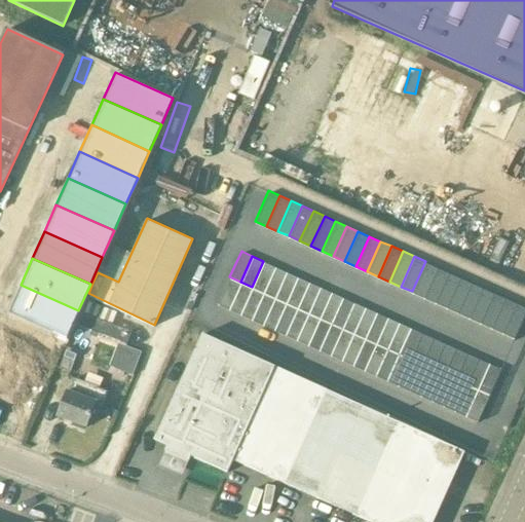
[(263,261),(252,287),(263,292),(274,266),(263,261)]
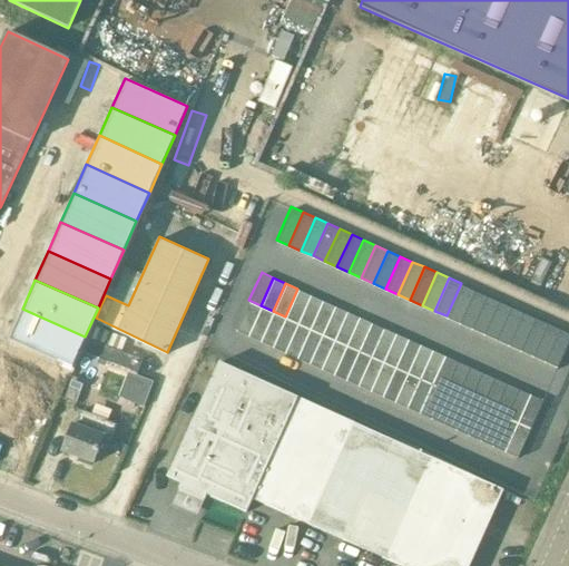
[(461,283),(447,315),(459,321),(473,289),(461,283)]
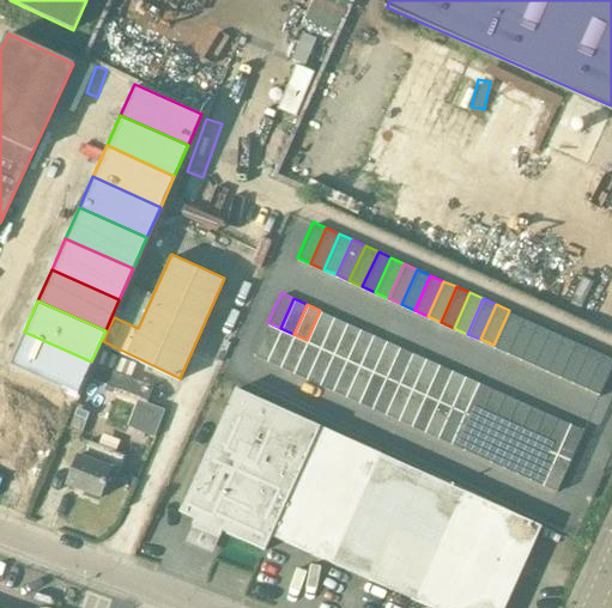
[(320,310),(307,340),(320,346),(333,316),(320,310)]
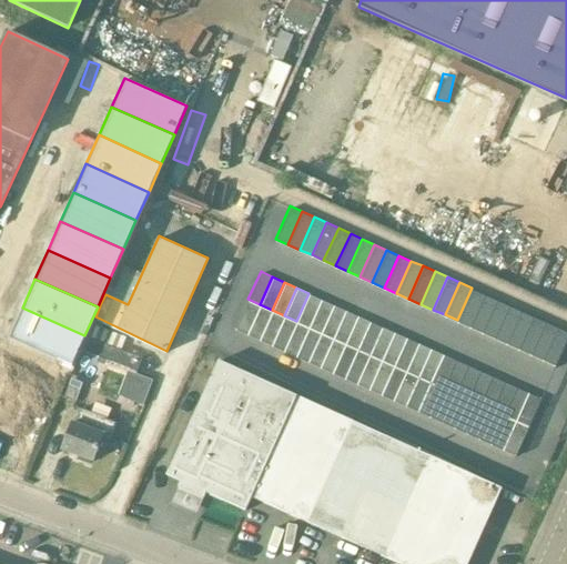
[(472,288),(457,320),(469,325),(484,293),(472,288)]
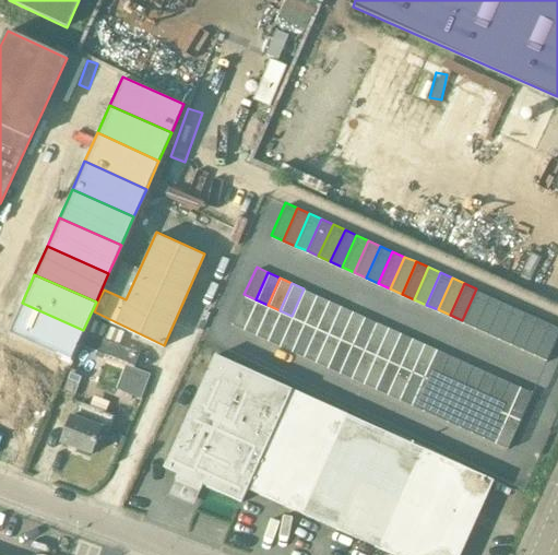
[(304,288),(292,316),(304,321),(316,294),(304,288)]
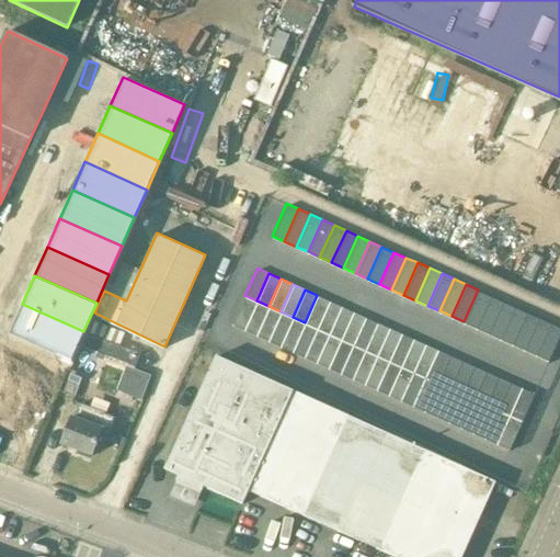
[(478,290),(464,321),(476,327),(490,295),(478,290)]
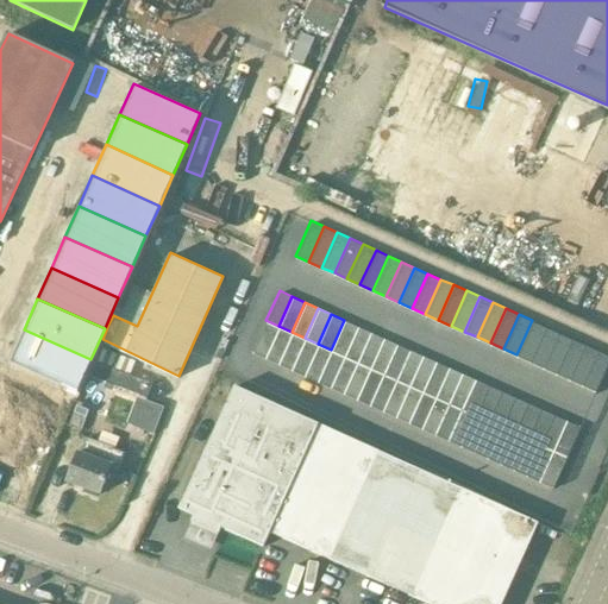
[(265,320),(252,350),(265,356),(279,326),(265,320)]
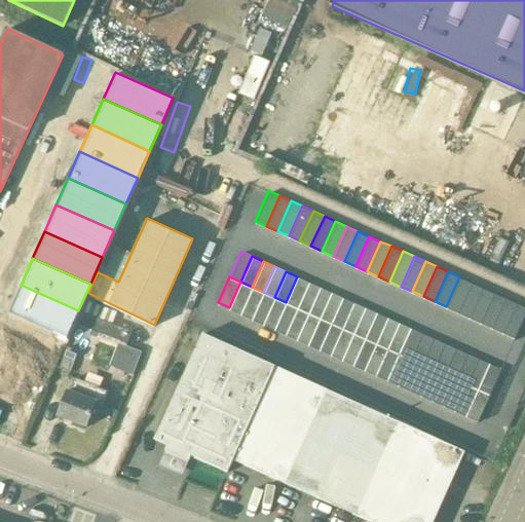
[(297,276),(286,302),(297,307),(308,281),(297,276)]
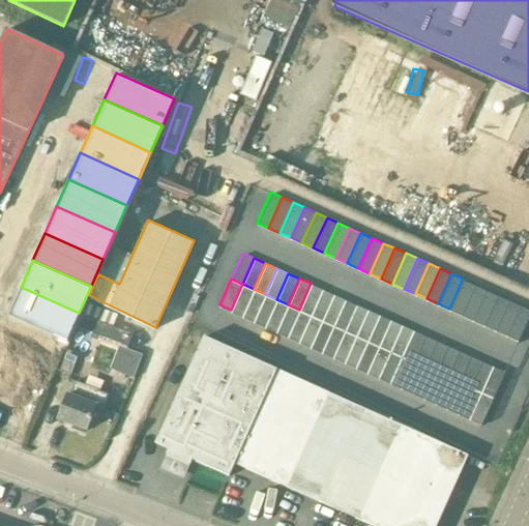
[(463,279),(449,309),(461,314),(474,284),(463,279)]
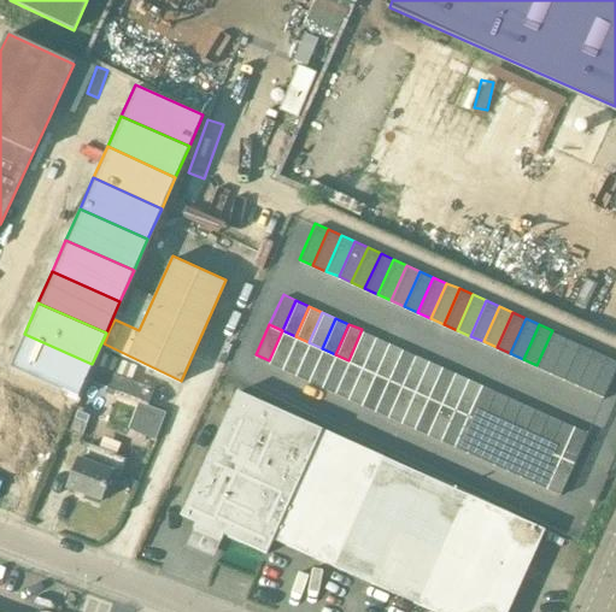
[(362,329),(348,360),(362,366),(375,335),(362,329)]
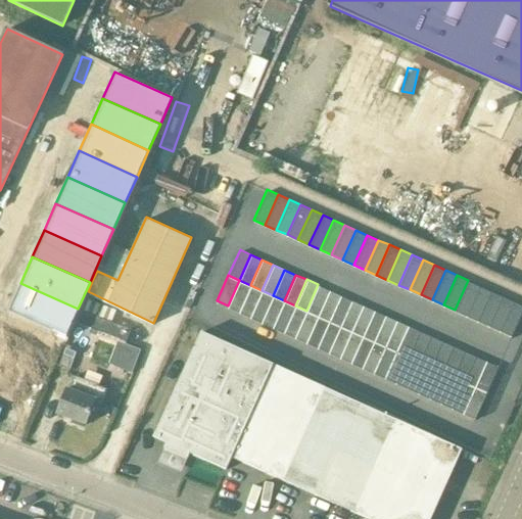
[(239,280),(228,305),(239,311),(250,285),(239,280)]
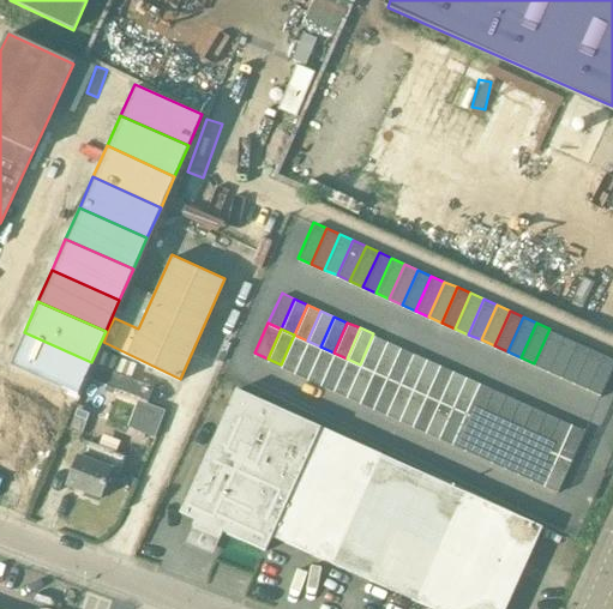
[(550,329),(534,363),(547,369),(563,335),(550,329)]
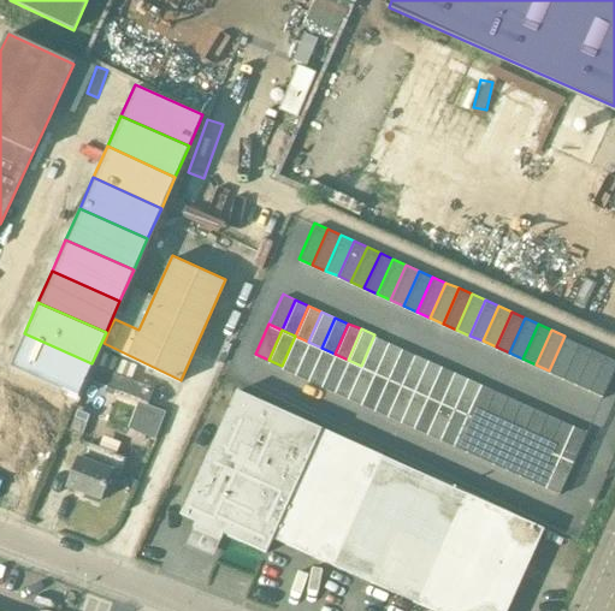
[(24,333),(10,365),(78,395),(92,363),(24,333)]
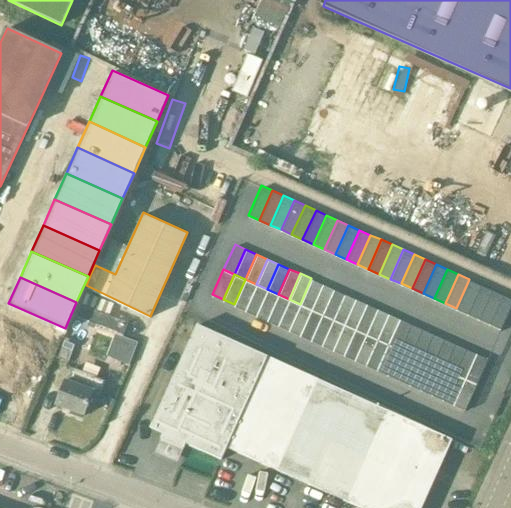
[(311,278),(300,304),(311,309),(322,283),(311,278)]
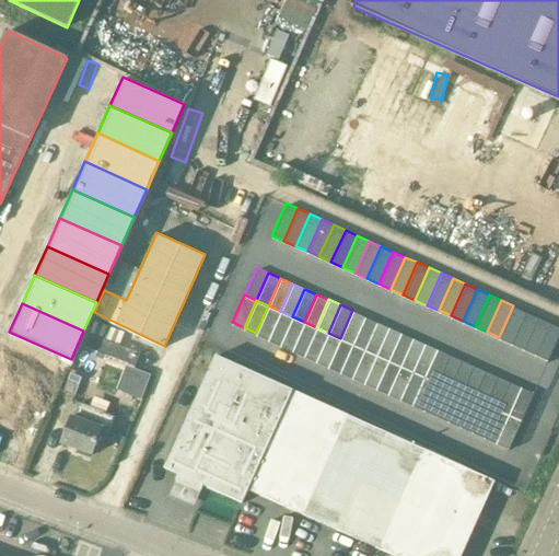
[(268,305),(256,333),(268,338),(280,311),(268,305)]
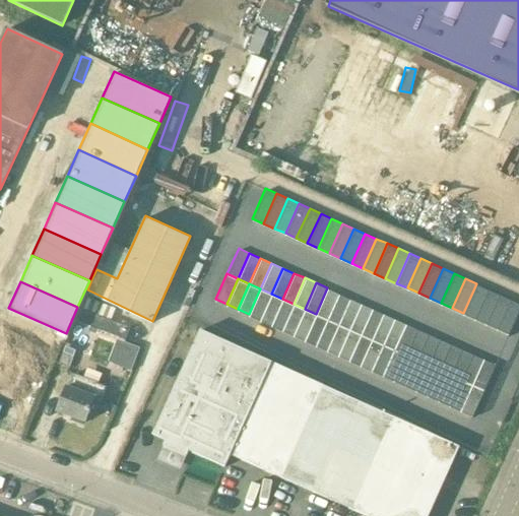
[(476,283),(463,313),(474,318),(488,288),(476,283)]
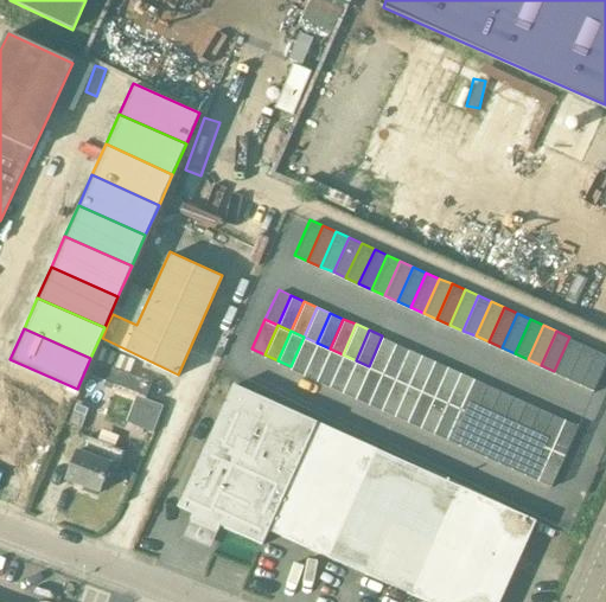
[(382,335),(369,366),(382,371),(395,341),(382,335)]
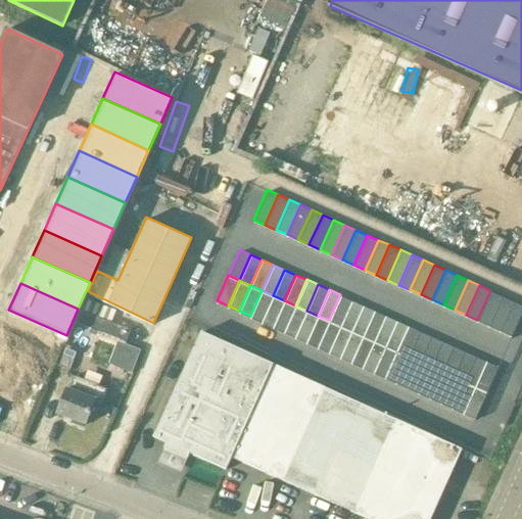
[(262,290),(250,316),(262,321),(273,295),(262,290)]
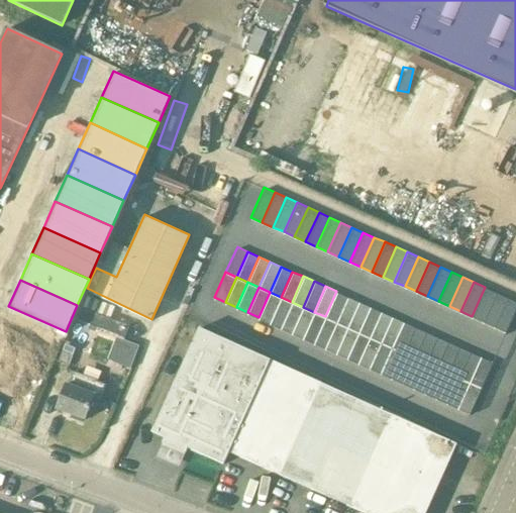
[(485,287),(472,316),(483,321),(496,292),(485,287)]
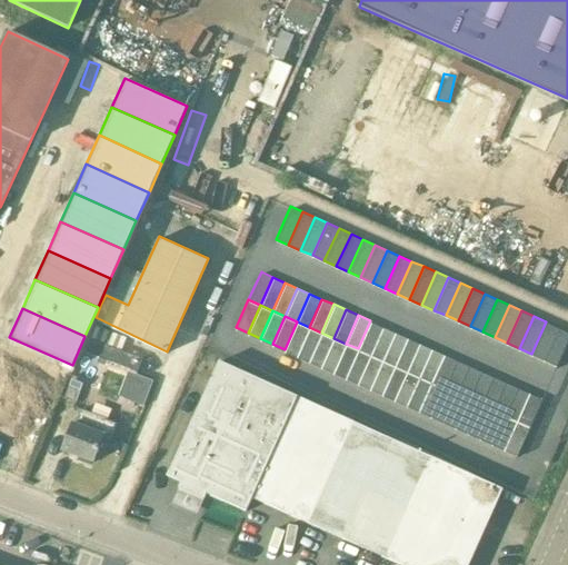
[(370,320),(358,348),(370,354),(382,326),(370,320)]
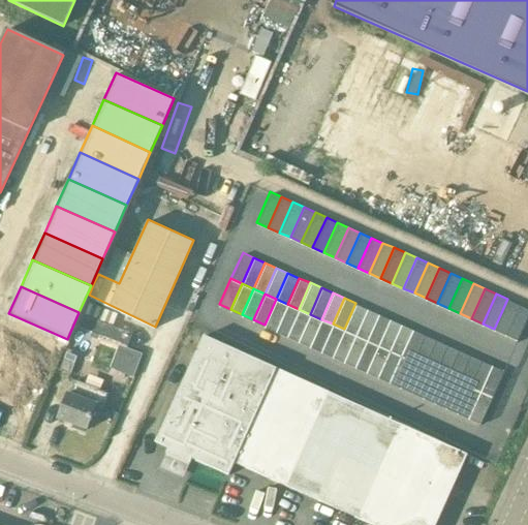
[(276,299),(265,325),(276,330),(287,304),(276,299)]
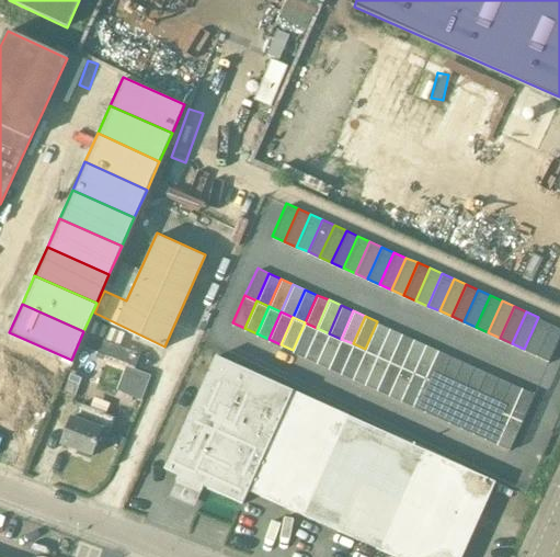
[(538,317),(524,349),(536,354),(550,321),(538,317)]
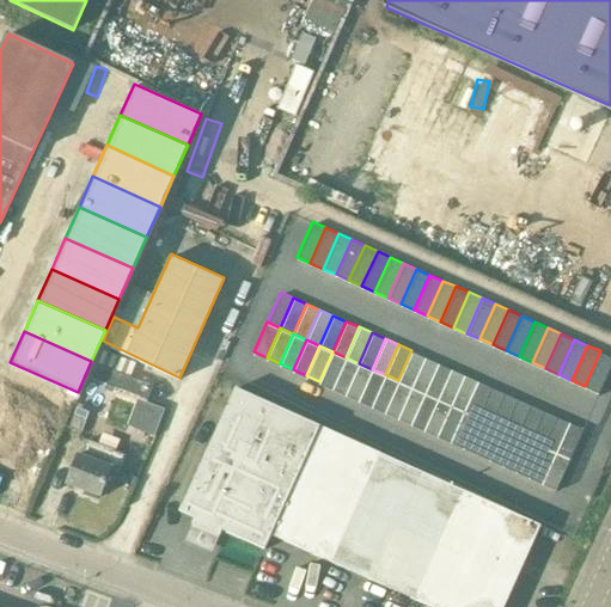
[(102,349),(92,376),(146,397),(152,382),(129,374),(134,360),(102,349)]
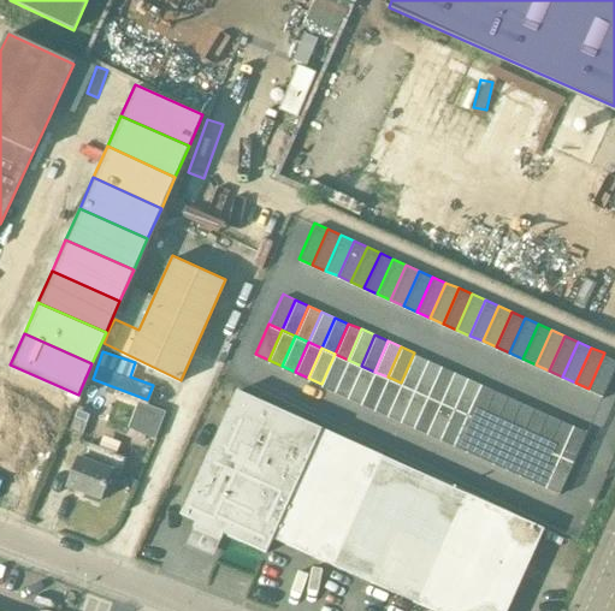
[(414,353),(401,383),(414,389),(427,359),(414,353)]
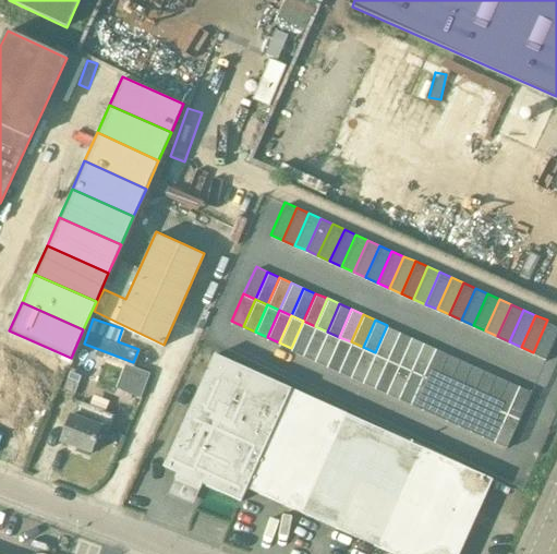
[(556,324),(547,320),(533,352),(545,358),(556,329),(556,324)]
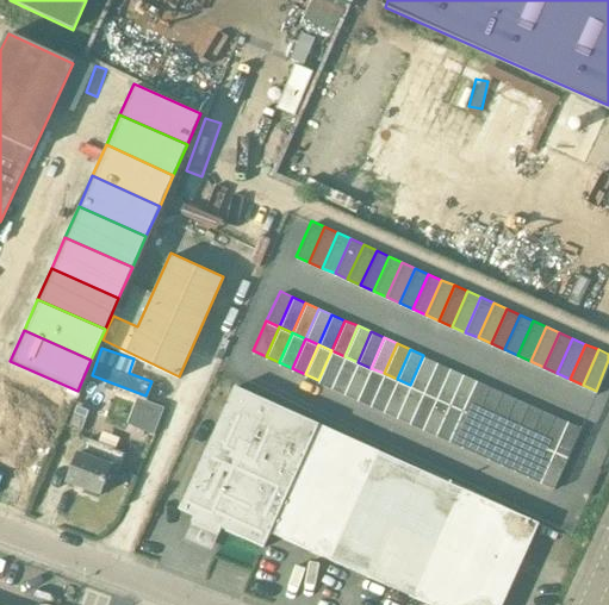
[(331,350),(318,380),(330,386),(345,356),(331,350)]
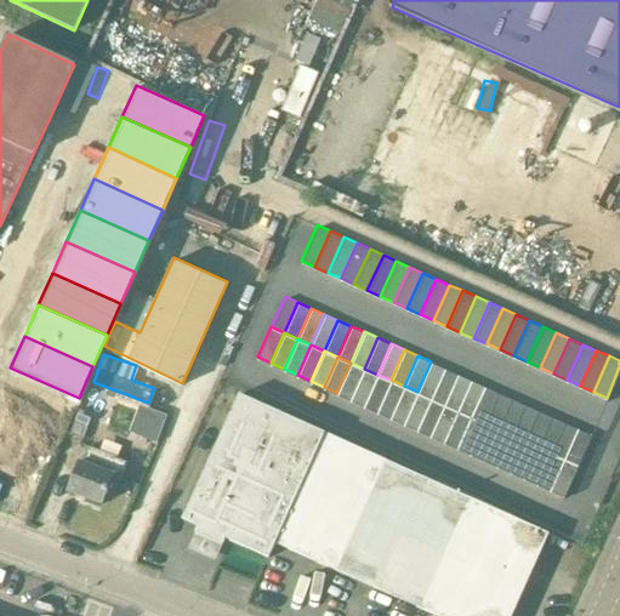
[(431,361),(417,392),(431,398),(444,368),(431,361)]
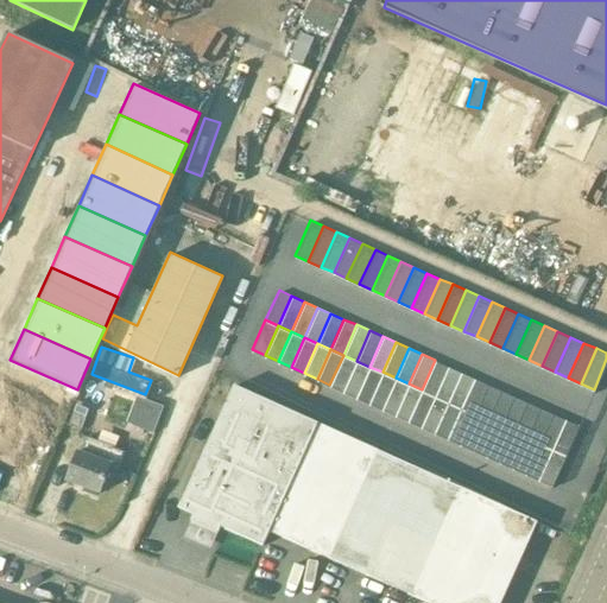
[(343,355),(329,385),(342,391),(356,361),(343,355)]
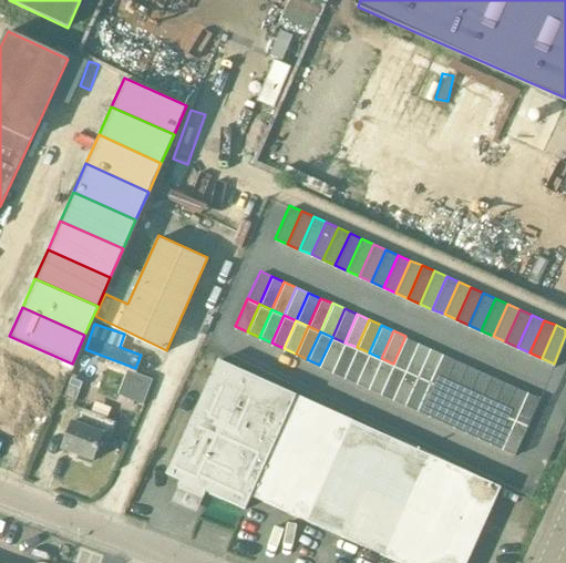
[(405,336),(393,364),(404,369),(418,341),(405,336)]
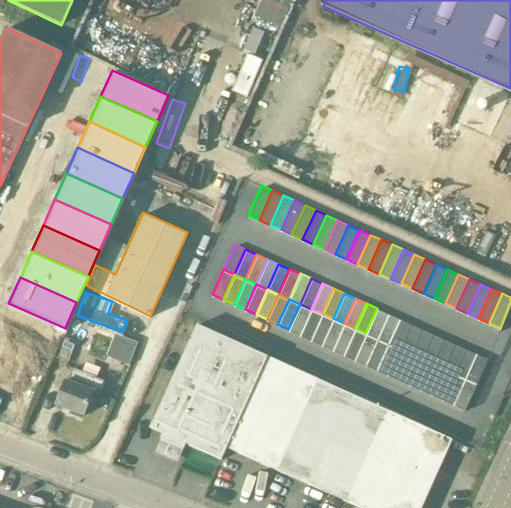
[(300,304),(288,329),(299,334),(311,309),(300,304)]
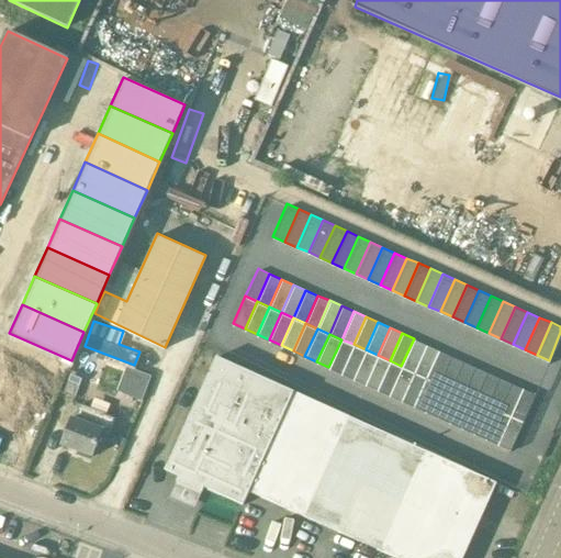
[(414,338),(401,366),(413,371),(426,344),(414,338)]
